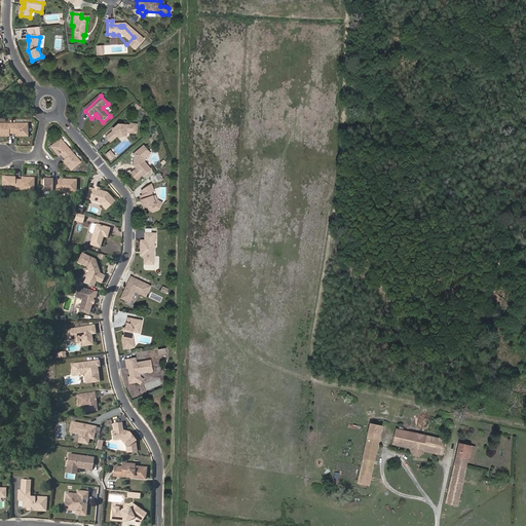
[(126,124),(124,123),(112,134),(116,139),(123,132),(124,133),(132,130),(133,128),(142,130),(143,121),(137,120),(137,122),(126,121),(126,124)]
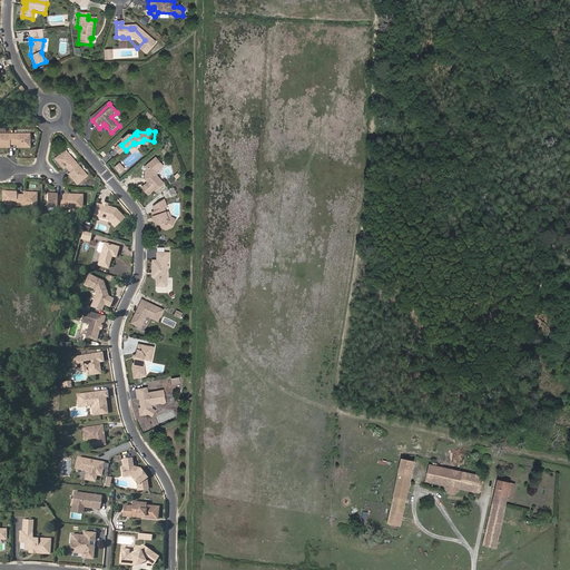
[(0,146),(8,146),(8,144),(10,144),(18,144),(20,144),(20,146),(30,146),(30,133),(18,134),(0,133),(0,146)]
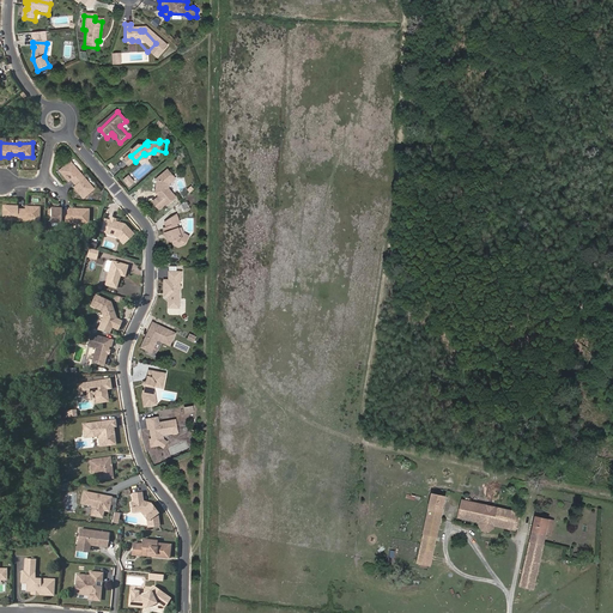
[(72,162),(61,170),(68,178),(71,177),(72,178),(78,186),(79,187),(77,189),(84,198),(95,189),(86,178),(85,178),(80,173),(80,171),(72,162)]
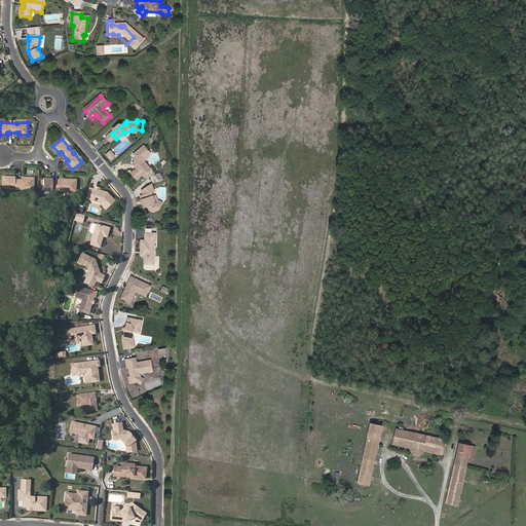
[(146,159),(151,154),(145,147),(136,154),(136,166),(138,166),(139,168),(133,175),(139,181),(144,176),(145,177),(153,170),(147,162),(146,159)]
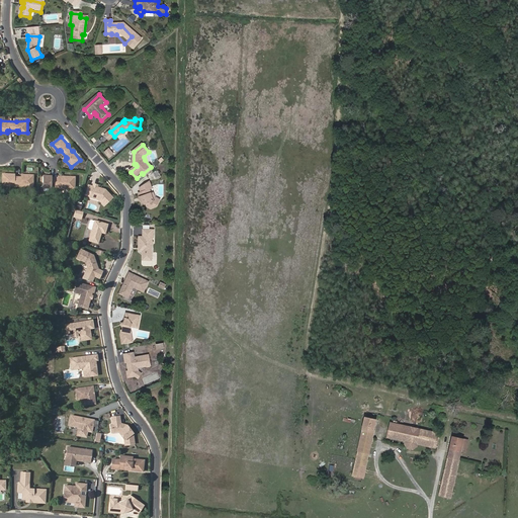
[(111,159),(114,155),(110,150),(106,153),(111,159)]
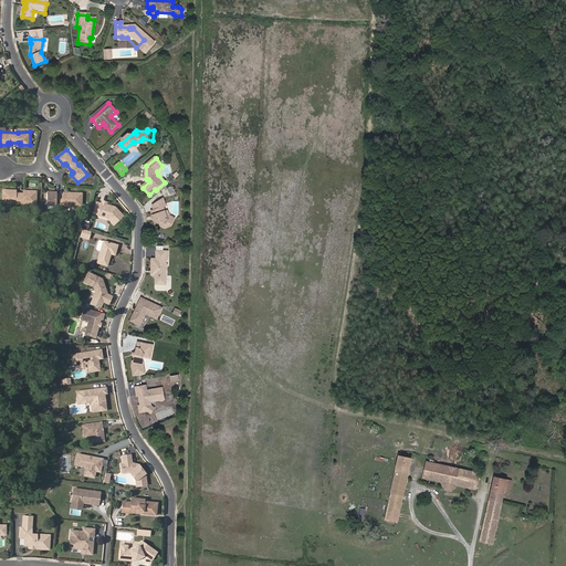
[(23,194),(16,192),(13,192),(13,190),(3,189),(2,202),(16,203),(16,202),(23,202),(23,203),(35,203),(37,190),(25,190),(25,194),(23,194)]
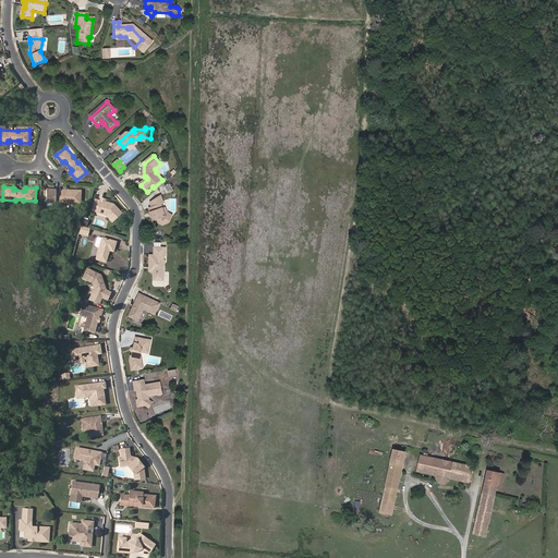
[(62,191),(55,191),(52,191),(52,189),(46,189),(46,202),(53,202),(61,202),(80,203),(80,190),(70,190),(70,192),(62,191)]
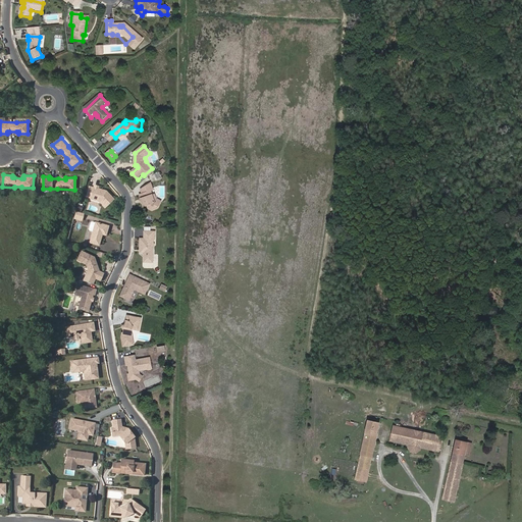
[(159,200),(156,194),(153,190),(155,189),(151,183),(142,190),(145,194),(142,196),(149,206),(152,204),(154,206),(158,207),(162,205),(162,201),(159,200)]
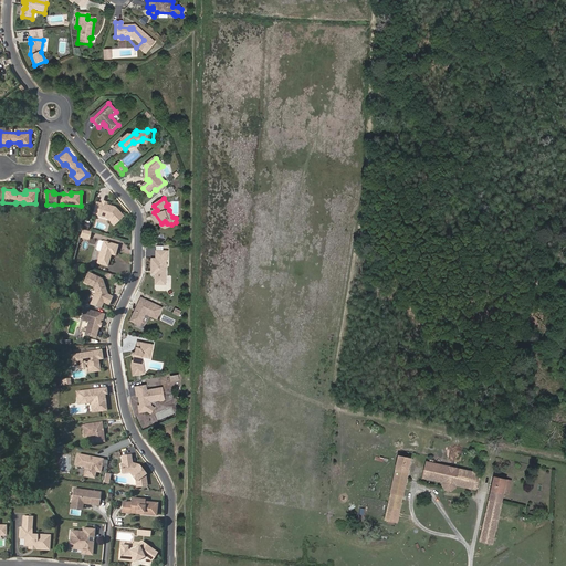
[(105,206),(105,203),(101,202),(97,217),(108,219),(114,226),(123,217),(114,208),(113,209),(111,208),(111,207),(105,206)]
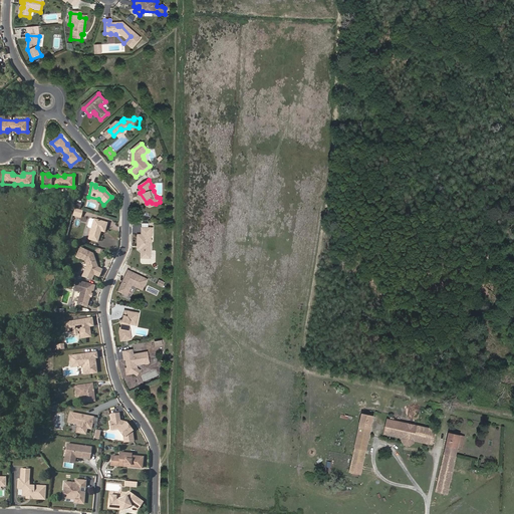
[(72,215),(79,217),(81,211),(74,209),(72,215)]
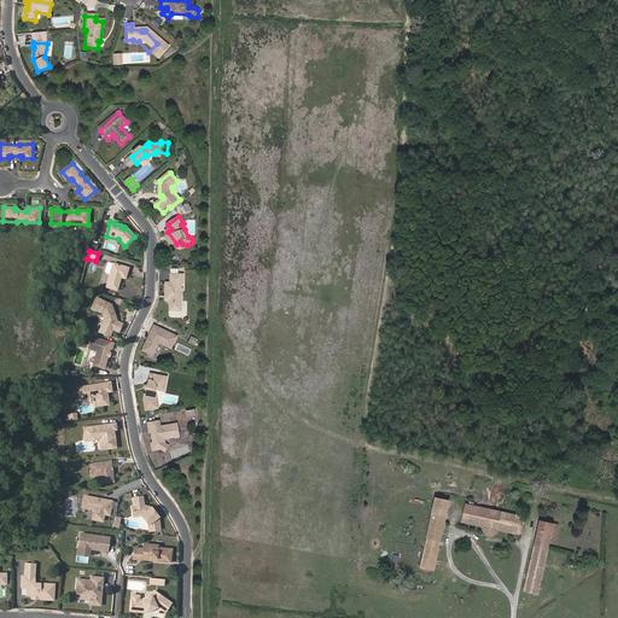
[(124,279),(128,268),(112,264),(105,289),(117,291),(120,281),(118,281),(118,278),(121,278),(124,279)]
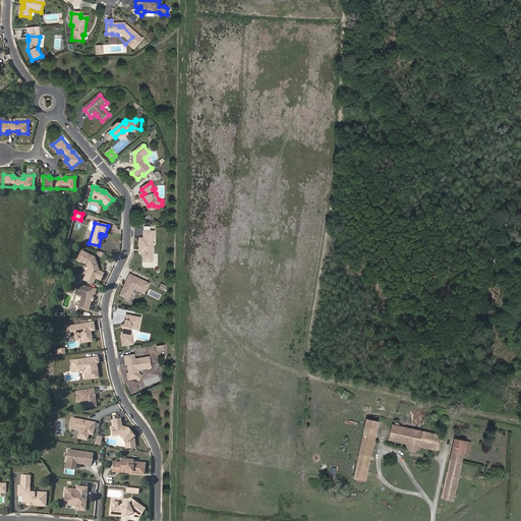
[(157,233),(146,233),(146,240),(141,240),(141,251),(142,251),(142,254),(146,254),(145,264),(155,264),(155,247),(156,247),(156,245),(155,244),(155,240),(156,240),(157,233)]
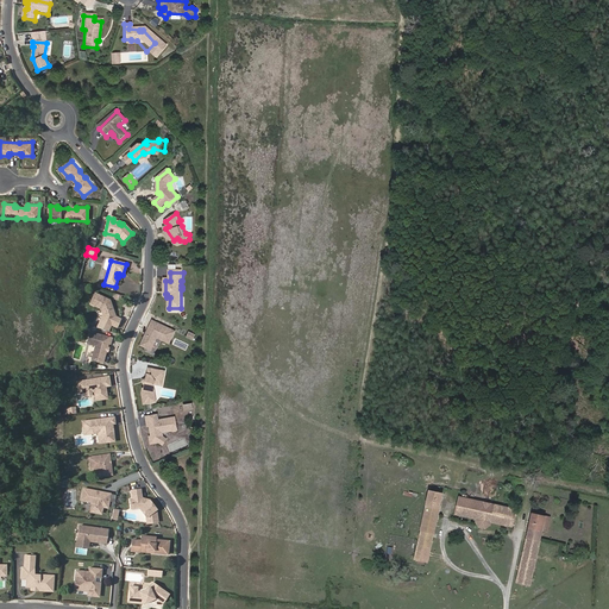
[(112,306),(110,301),(95,294),(90,303),(101,308),(104,315),(101,320),(117,327),(120,319),(115,316),(113,311),(112,311),(111,308),(112,306)]
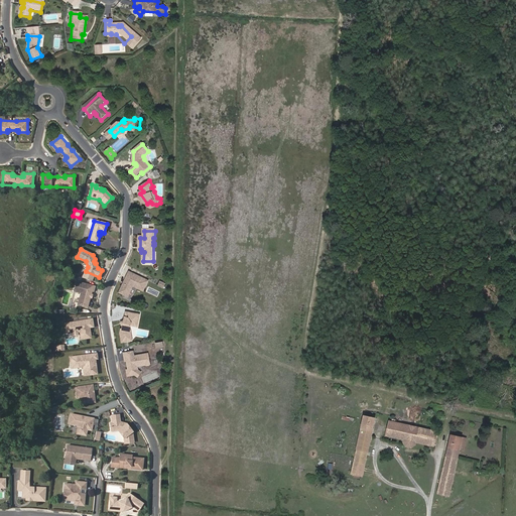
[(144,291),(150,279),(129,270),(120,292),(133,297),(137,288),(144,291)]
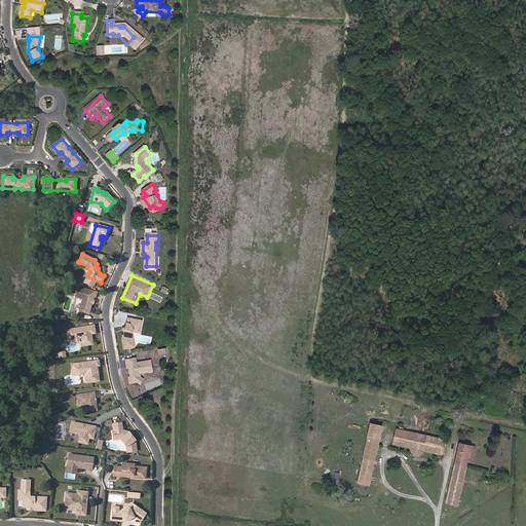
[(96,297),(97,293),(78,288),(75,297),(83,299),(79,311),(89,314),(91,304),(92,300),(94,297),(96,297)]
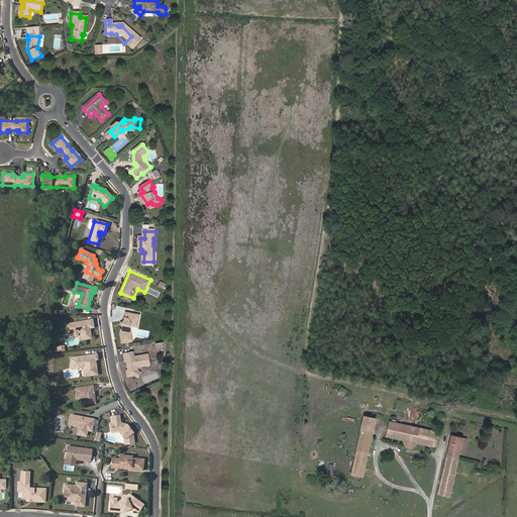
[(137,324),(139,316),(125,314),(123,324),(122,325),(121,328),(123,329),(122,331),(121,331),(120,335),(122,343),(123,344),(131,342),(132,341),(130,333),(131,327),(131,325),(133,323),(137,324)]
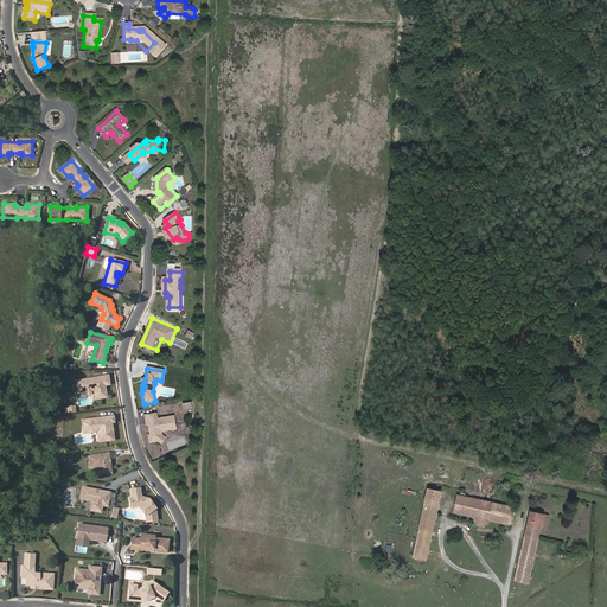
[(109,385),(108,377),(77,384),(80,395),(93,393),(95,394),(96,401),(108,398),(104,387),(109,385)]
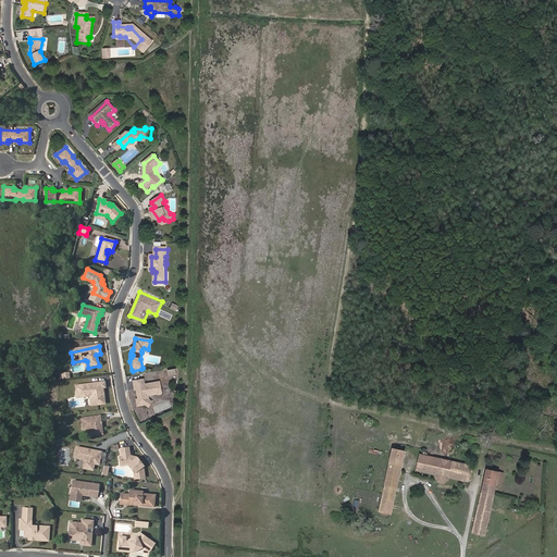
[(146,384),(145,380),(134,382),(136,391),(138,391),(138,394),(140,394),(140,397),(139,397),(140,399),(138,400),(139,406),(147,405),(150,400),(149,395),(159,393),(160,394),(162,393),(163,392),(161,382),(146,384)]
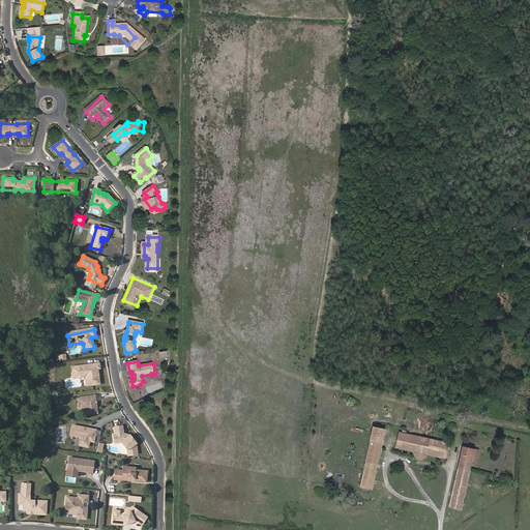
[(100,367),(99,362),(71,367),(74,374),(78,373),(78,375),(83,375),(86,376),(86,377),(87,385),(100,383),(98,373),(97,374),(96,367),(98,367),(100,367)]
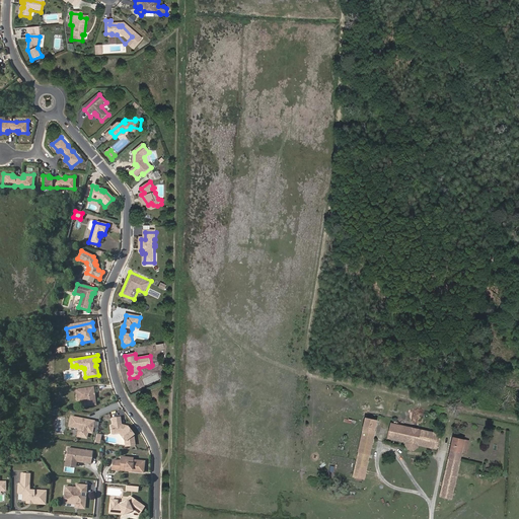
[(94,403),(91,387),(75,389),(77,400),(83,399),(86,399),(88,405),(94,403)]
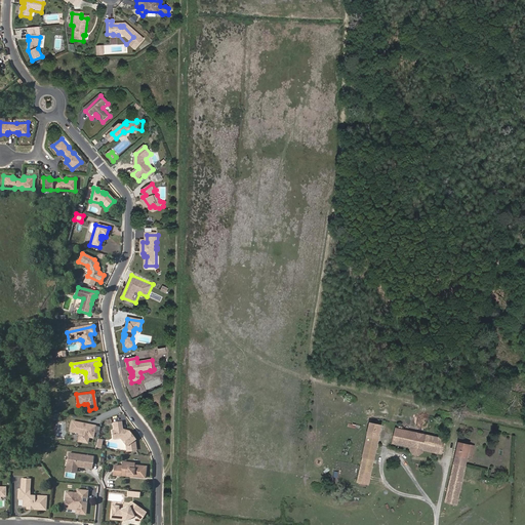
[(113,431),(111,431),(112,434),(117,433),(118,438),(119,438),(125,446),(126,451),(135,449),(134,442),(132,439),(133,439),(127,431),(124,433),(121,430),(120,421),(112,423),(113,431)]
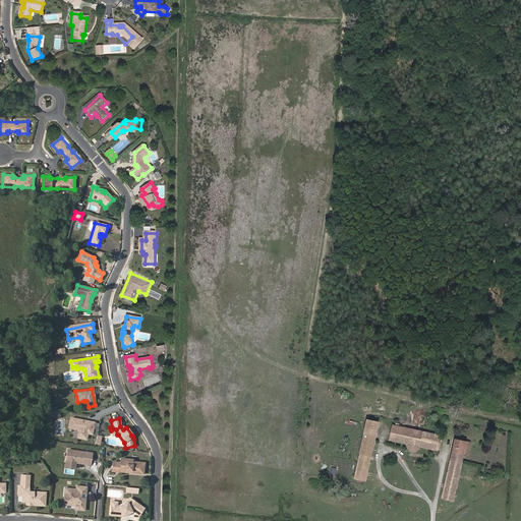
[(87,435),(91,436),(93,425),(89,424),(89,421),(70,419),(68,429),(78,430),(77,433),(79,433),(79,435),(79,440),(85,441),(87,435)]
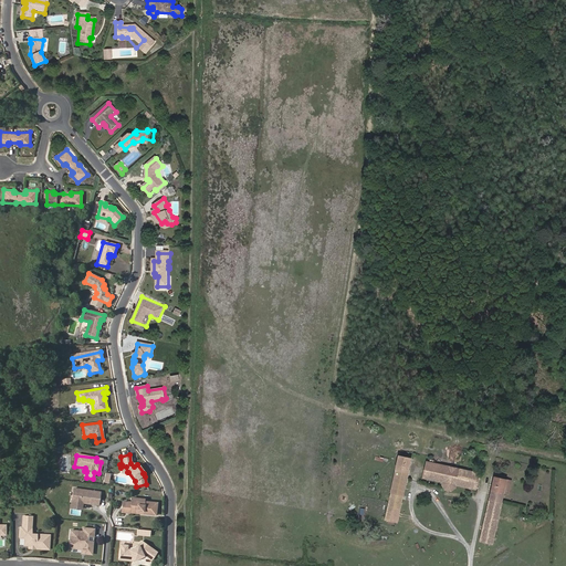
[(411,459),(400,457),(397,469),(408,472),(411,459)]
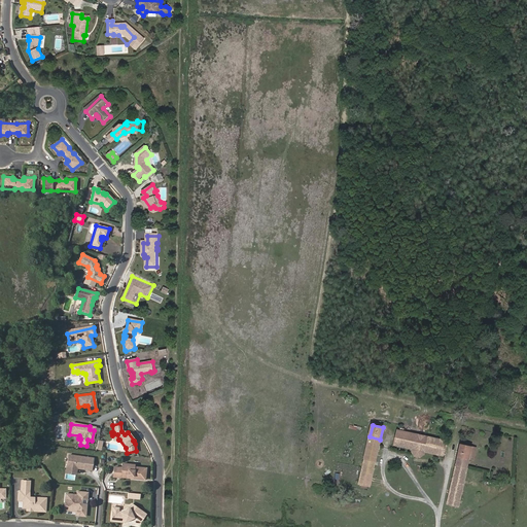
[(443,455),(446,442),(398,430),(395,444),(413,448),(412,450),(416,456),(421,457),(425,454),(425,451),(443,455)]
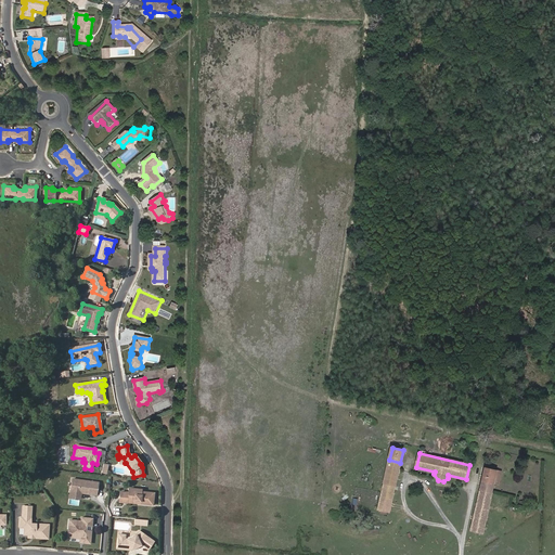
[(400,463),(389,460),(385,483),(396,486),(400,463)]
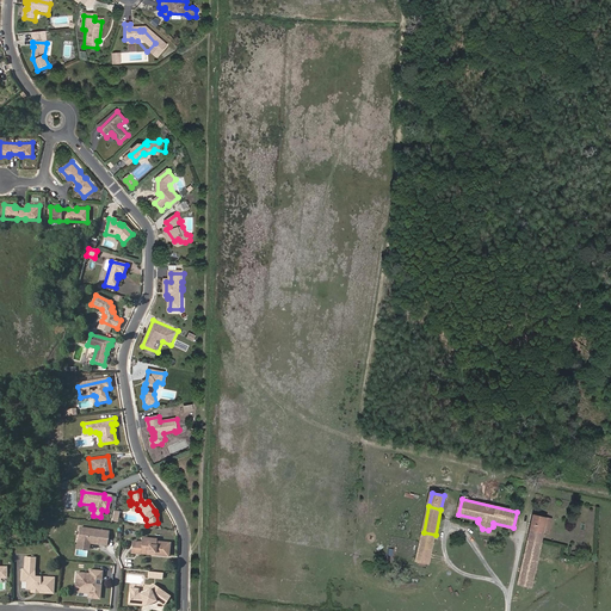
[(531,586),(547,518),(535,516),(519,584),(531,586)]
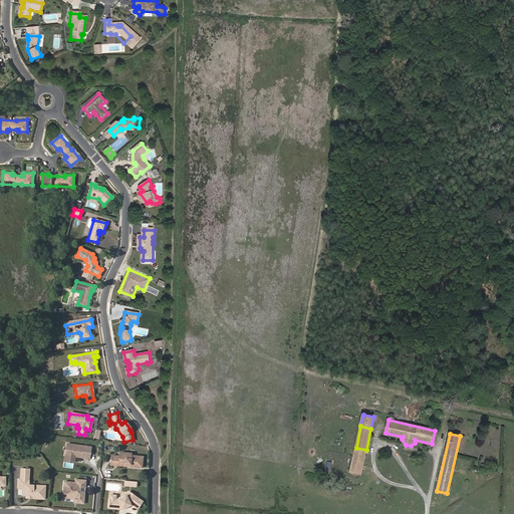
[(65,444),(64,456),(82,458),(84,447),(65,444)]
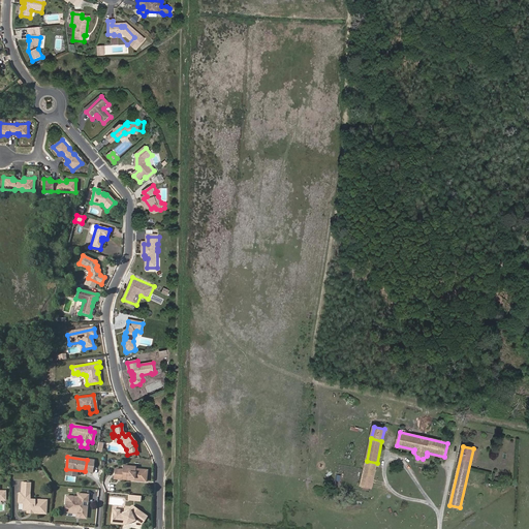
[(369,487),(371,488),(377,463),(367,461),(365,468),(361,486),(363,486),(369,487)]
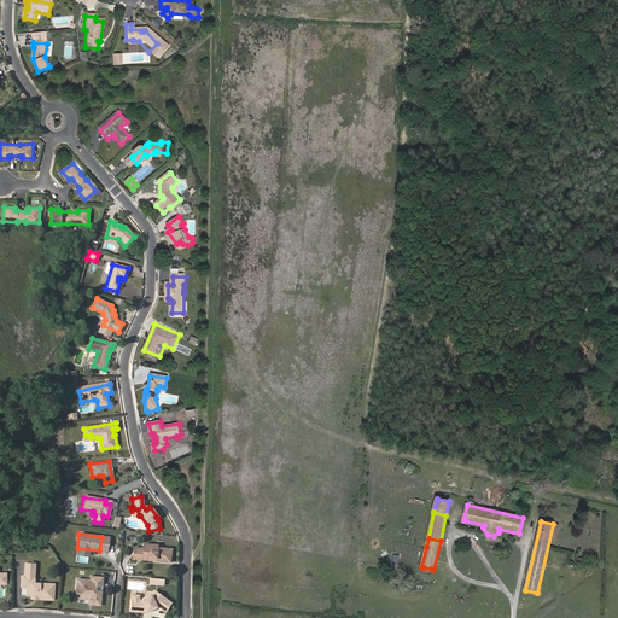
[(133,549),(133,560),(143,560),(143,558),(156,559),(156,561),(170,563),(172,551),(157,548),(157,546),(144,544),(143,549),(133,549)]
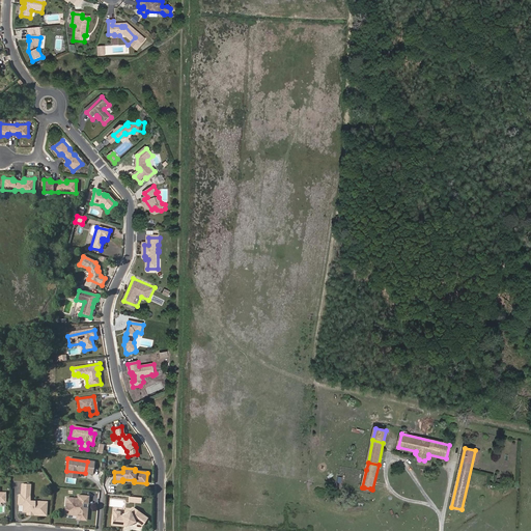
[(29,496),(30,484),(22,484),(21,495),(19,495),(19,504),(23,505),(22,511),(27,511),(33,511),(33,514),(38,514),(40,514),(40,515),(46,515),(47,502),(29,501),(25,501),(26,495),(29,496)]
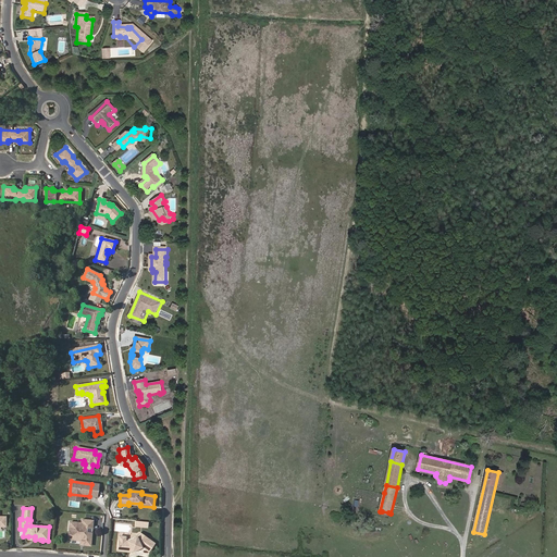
[(82,520),(82,523),(70,522),(69,531),(74,531),(73,540),(81,541),(83,541),(83,545),(90,546),(91,533),(87,532),(87,529),(91,529),(93,521),(82,520)]
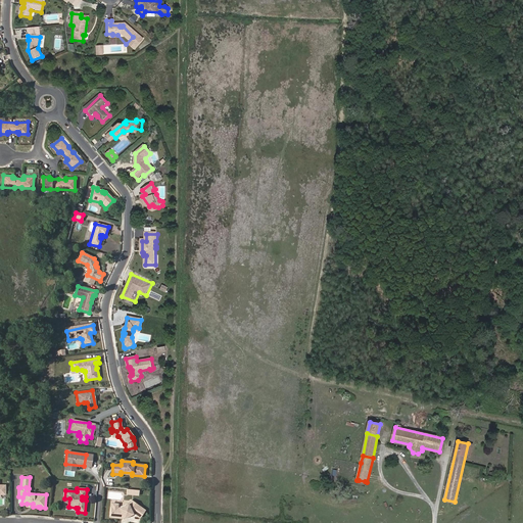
[(120,509),(117,509),(111,508),(110,517),(123,519),(125,517),(129,516),(133,514),(139,518),(145,511),(131,501),(128,505),(120,509)]
